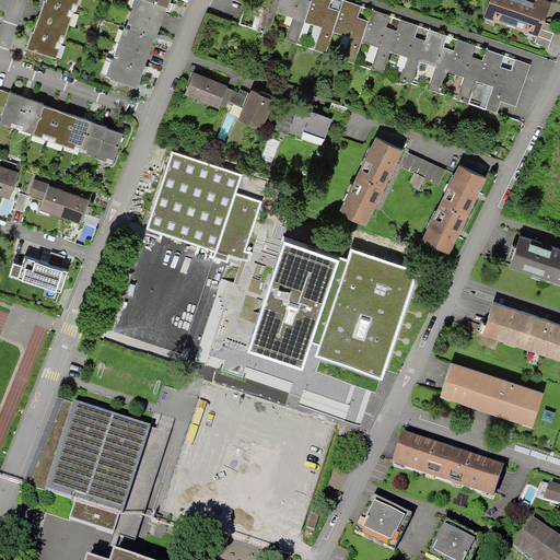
[(44,0),(38,15),(69,26),(76,10),(47,0),(44,0)]
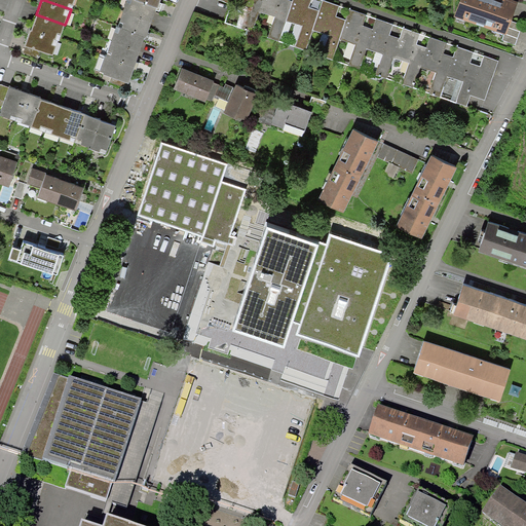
[(72,9),(75,0),(44,0),(71,9),(72,9)]
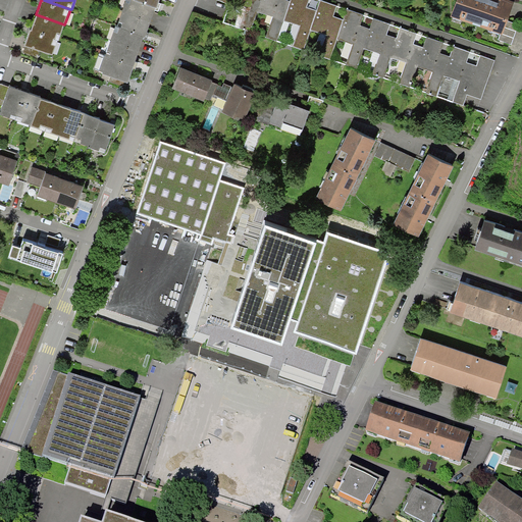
[(125,0),(122,10),(150,19),(156,5),(142,0),(125,0)]
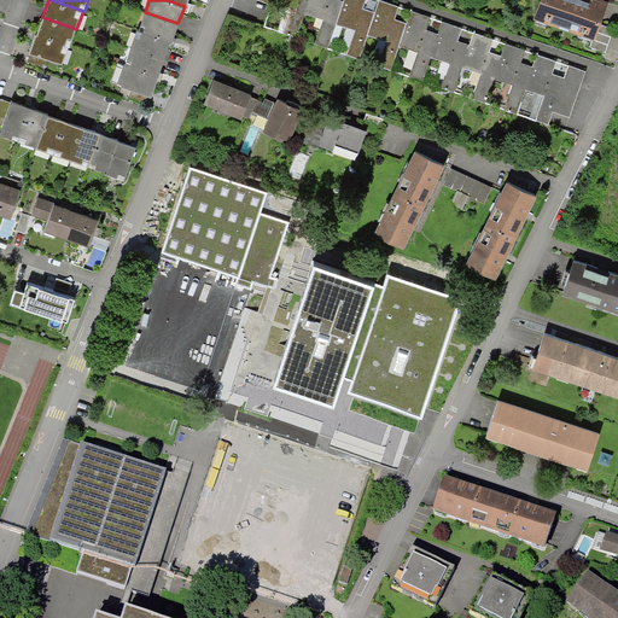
[(273,0),(274,1),(292,7),(284,31),(297,36),(298,31),(304,12),(308,0),(273,0)]
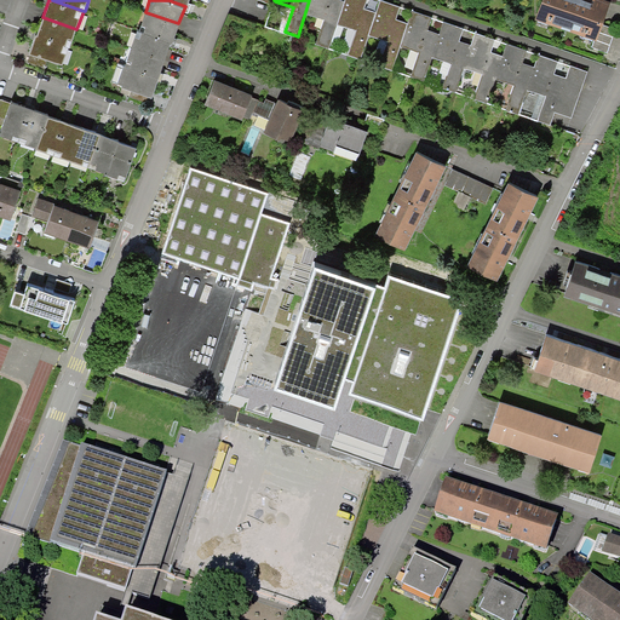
[(329,47),(338,23),(343,6),(331,3),(332,0),(309,0),(305,12),(325,18),(317,39),(316,42),(328,47),(329,47)]
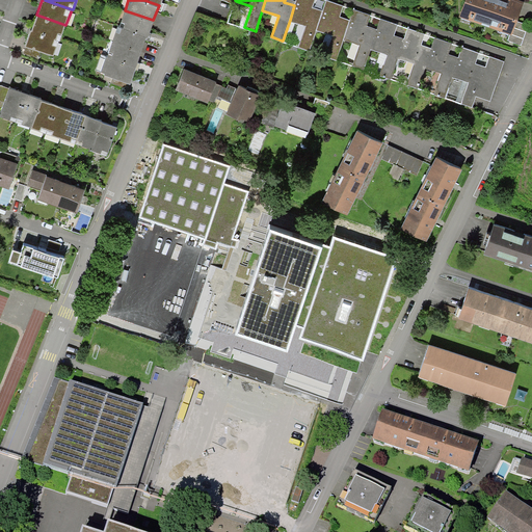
[(310,50),(317,28),(321,15),(312,11),(315,0),(295,0),(294,5),(290,20),(306,25),(298,46),(310,50)]
